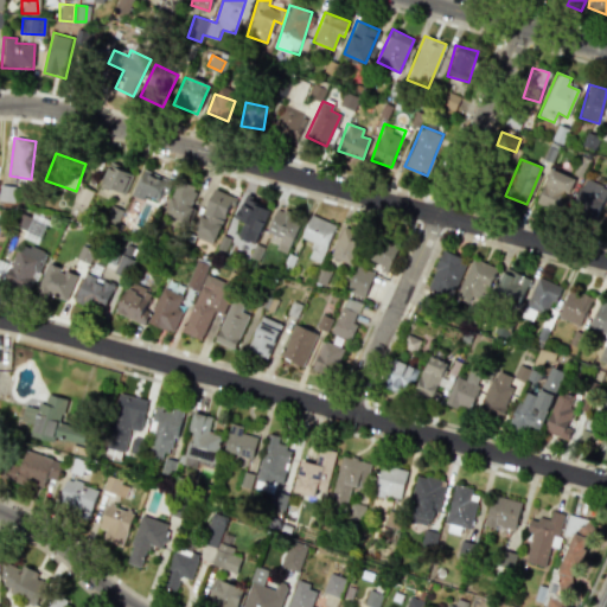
[(123,193),(132,174),(108,164),(100,184),(123,193)]
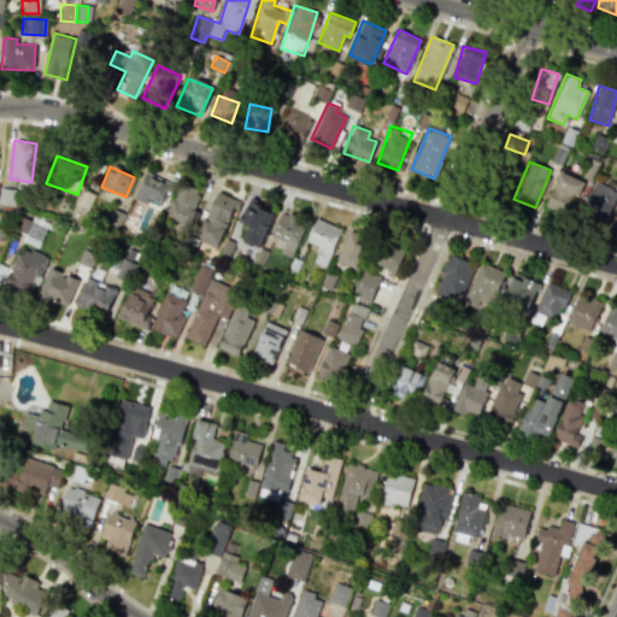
[(571,195),(576,198),(583,182),(560,171),(544,205),(562,213),(571,195)]
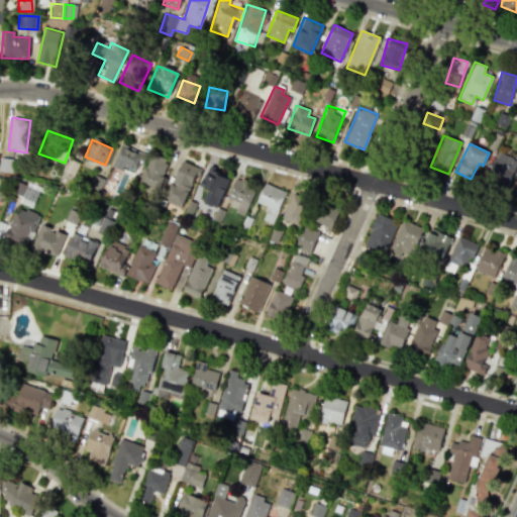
[(142,167),(147,156),(122,144),(112,165),(133,175),(137,164),(142,167)]
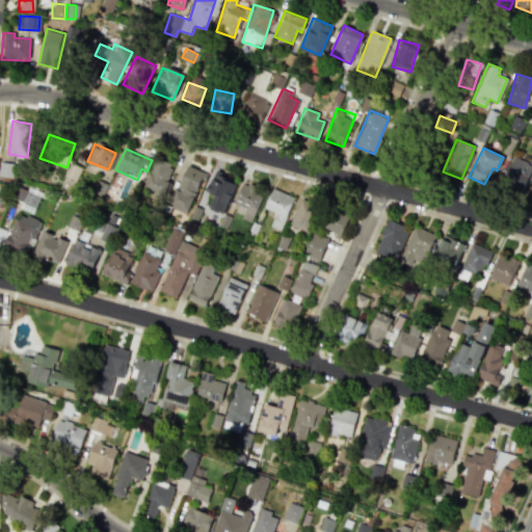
[(523,190),(531,164),(531,163),(511,156),(502,182),(523,190)]
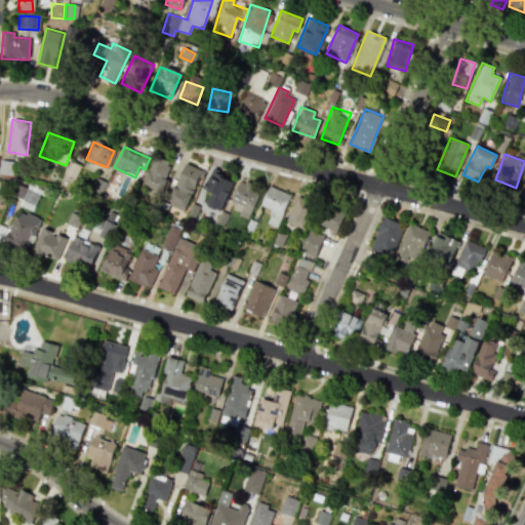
[(144,182),(161,189),(172,164),(154,156),(144,182)]
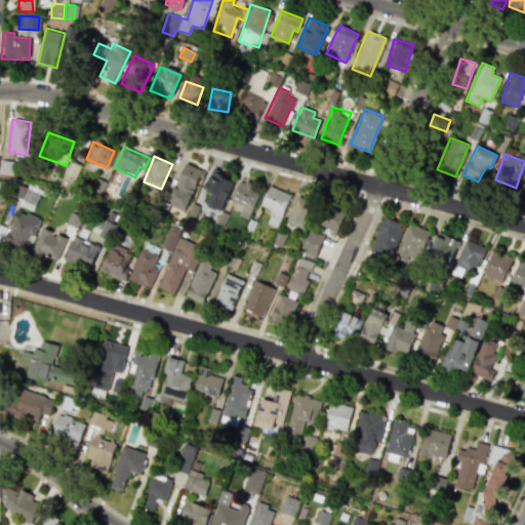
[(0,173),(11,174),(12,161),(0,160),(0,173)]
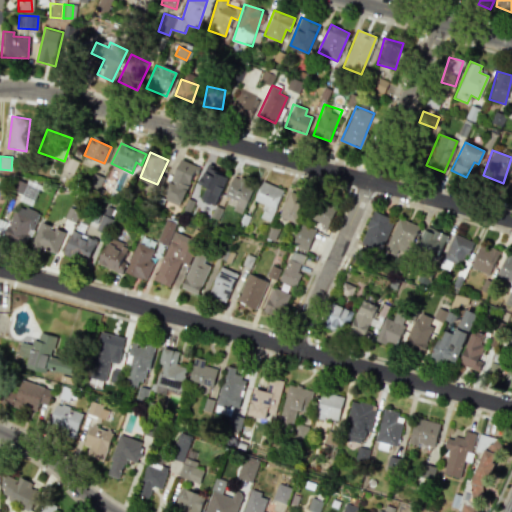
[(162,198),(180,206),(197,166),(179,159),(162,198)]
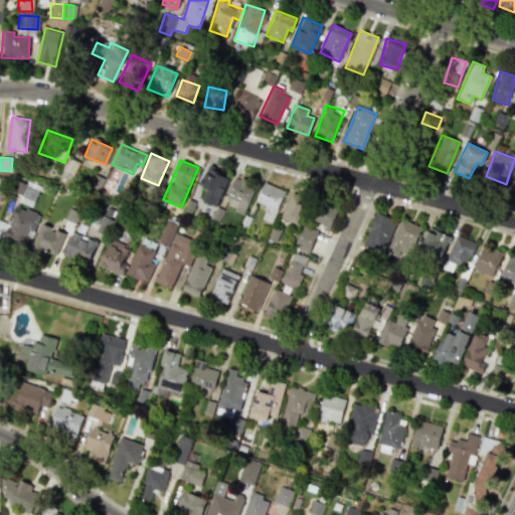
[(216,206),(228,176),(207,167),(199,185),(207,188),(201,201),(216,206)]
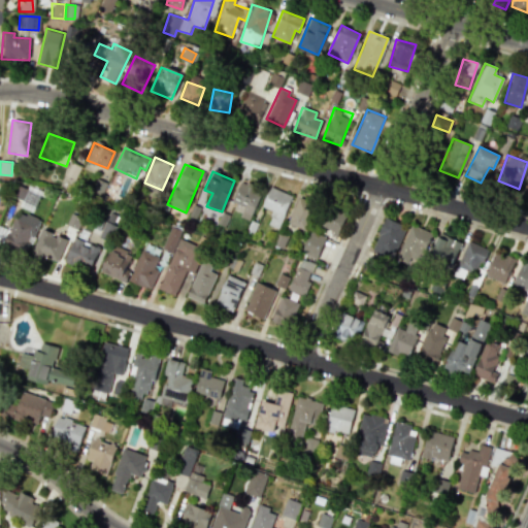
[(239,216),(248,220),(263,192),(241,180),(231,201),(243,207),(239,216)]
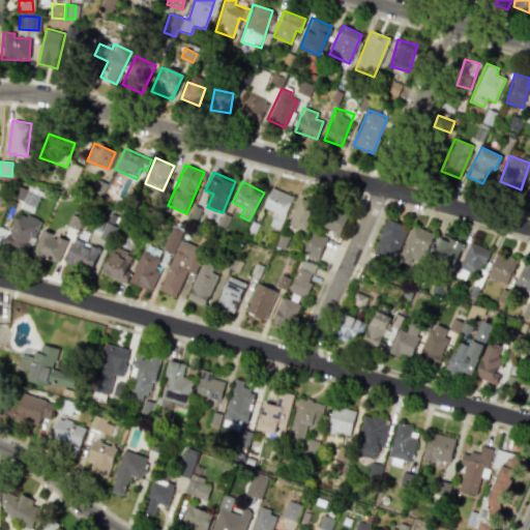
[(20,208),(35,211),(39,189),(24,186),(20,208)]
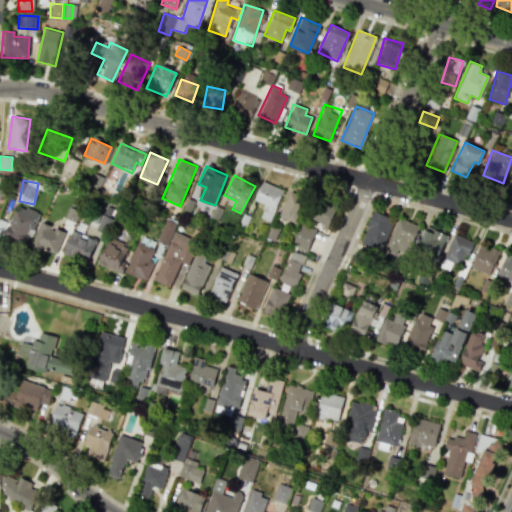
[(282,189),(260,182),(254,201),(263,204),(259,218),(272,221),(282,189)]
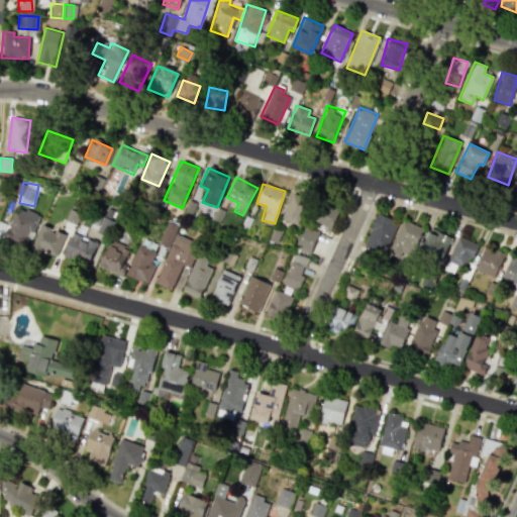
[(310,201),(292,193),(281,217),(299,226),(310,201)]
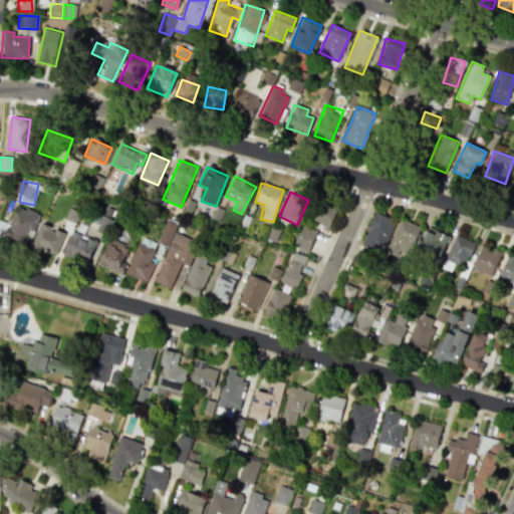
[(311,223),(327,230),(335,210),(319,203),(311,223)]
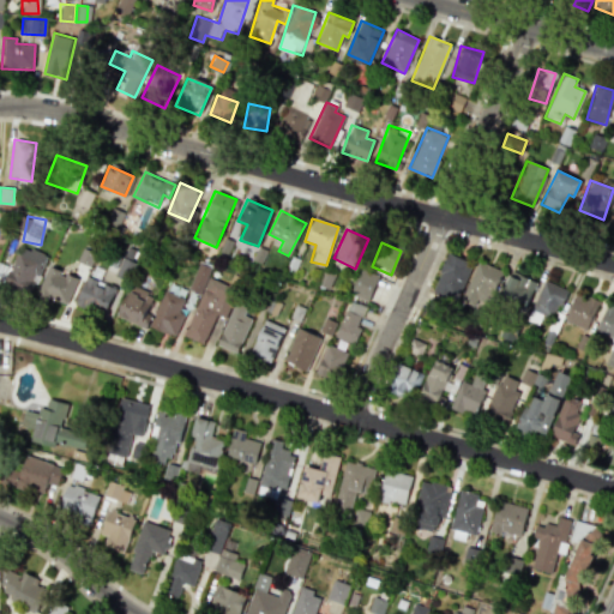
[(12,268),(0,263),(0,283),(31,296),(47,257),(22,246),(12,268)]
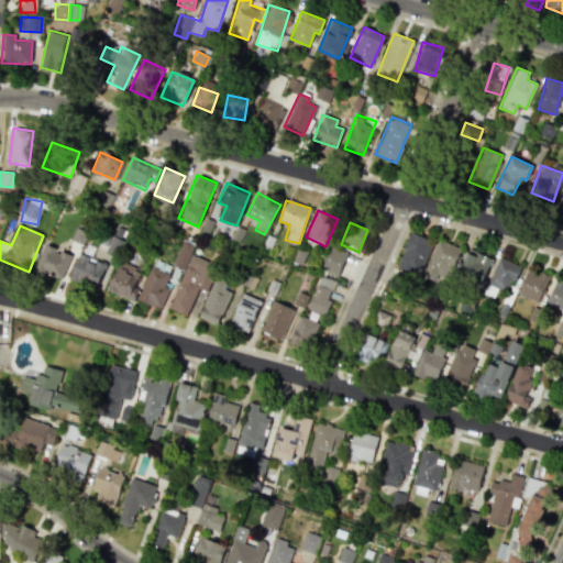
[(431,242),(409,233),(396,267),(419,276),(431,242)]
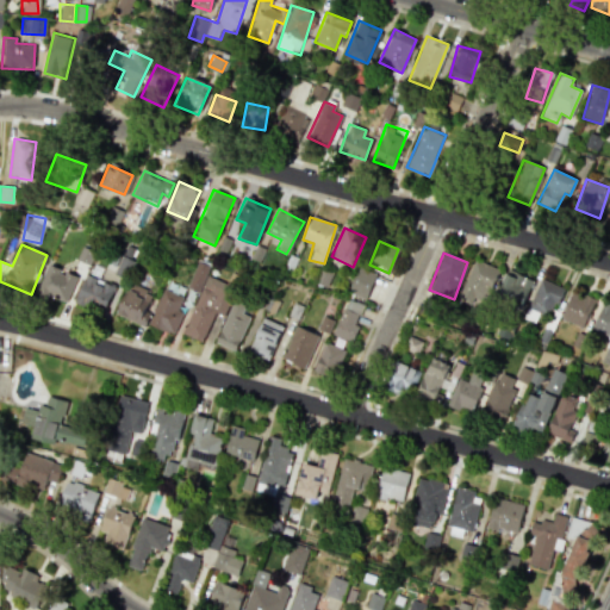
[(458,297),(481,307),(499,271),(475,259),(458,297)]
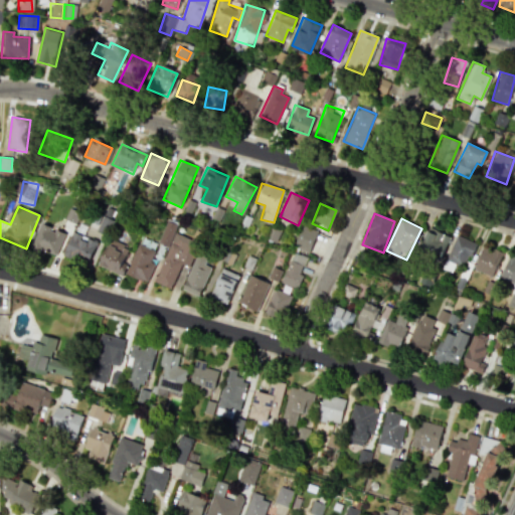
[(168,246),(177,223),(167,219),(158,242),(168,246)]
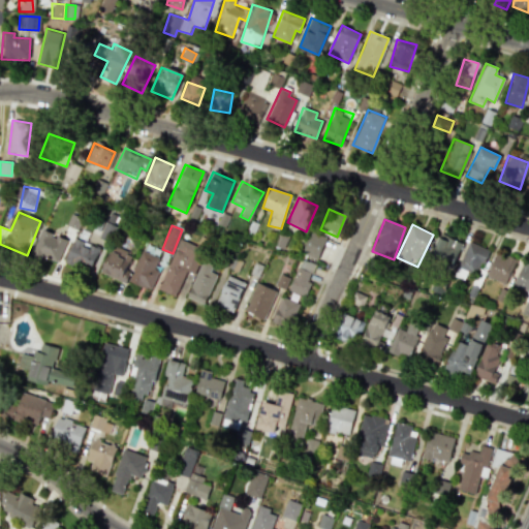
[(59,260),(66,238),(40,230),(33,253),(59,260)]
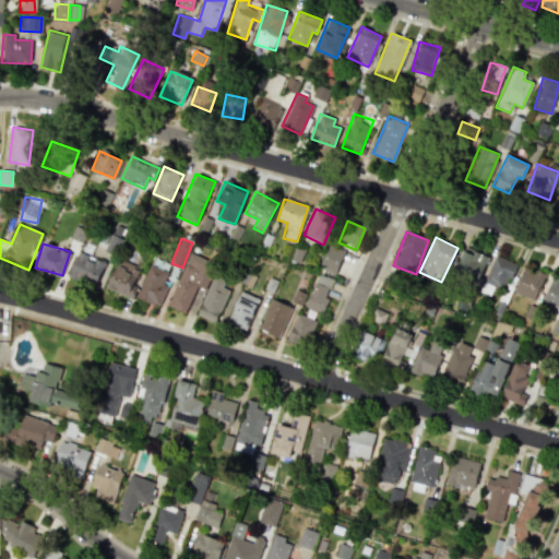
[(334,274),(344,252),(328,245),(318,268),(334,274)]
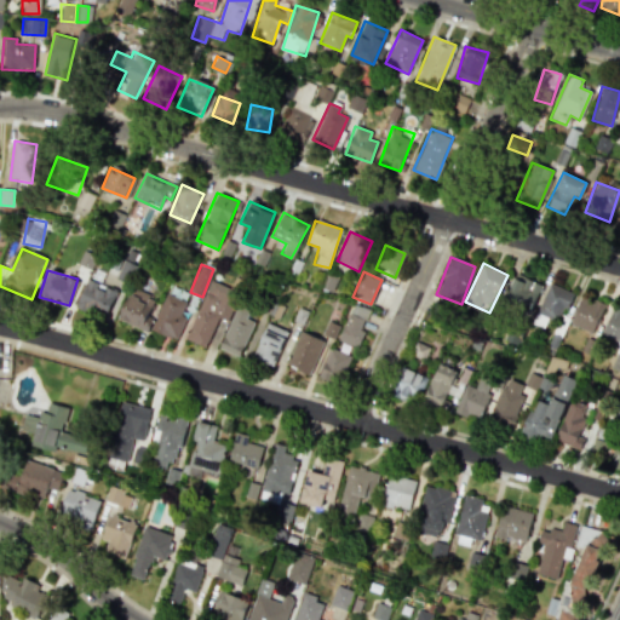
[(541,285),(516,274),(504,300),(529,311),(541,285)]
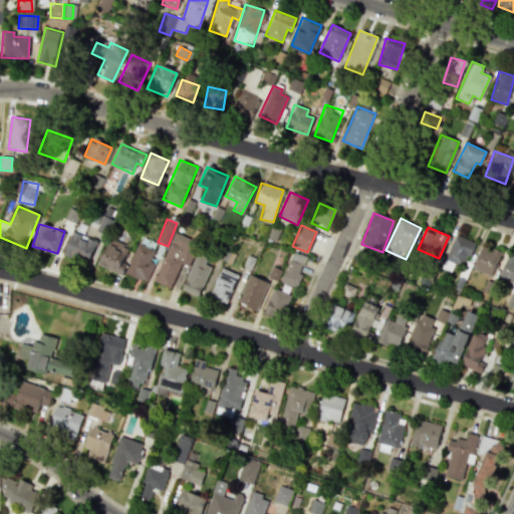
[(88,264),(96,240),(71,232),(63,256),(88,264)]
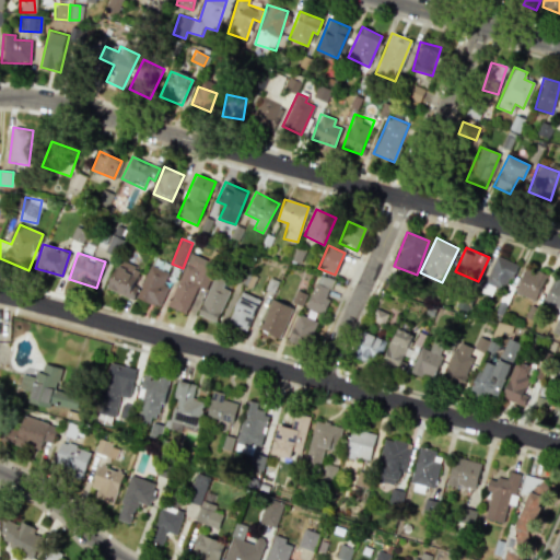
[(168,307),(187,314),(196,288),(205,290),(214,261),(188,253),(168,307)]
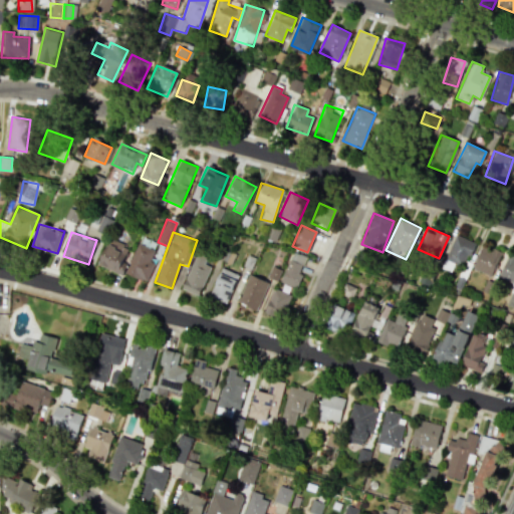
[(474,242),(454,235),(445,260),(465,267),(474,242)]
